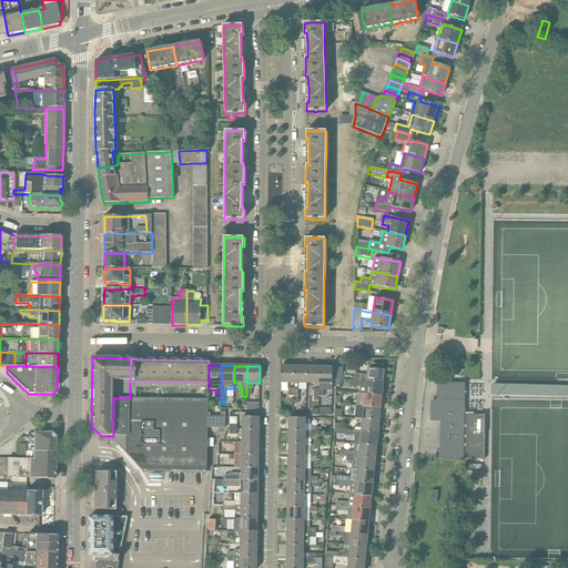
[(281,383),(294,384),(294,367),(281,366),(281,383)]
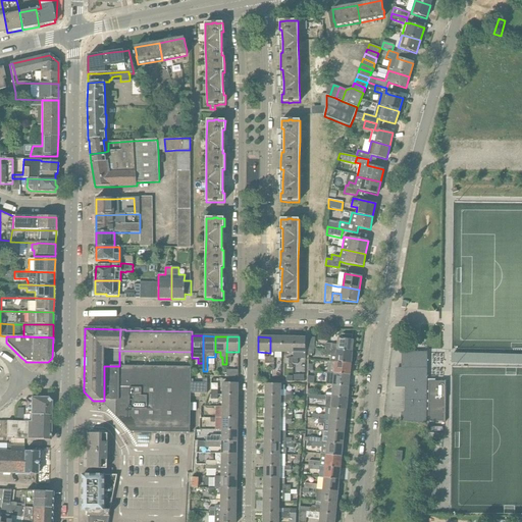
[(274,353),(281,353),(281,337),(270,337),(270,353),(274,353)]
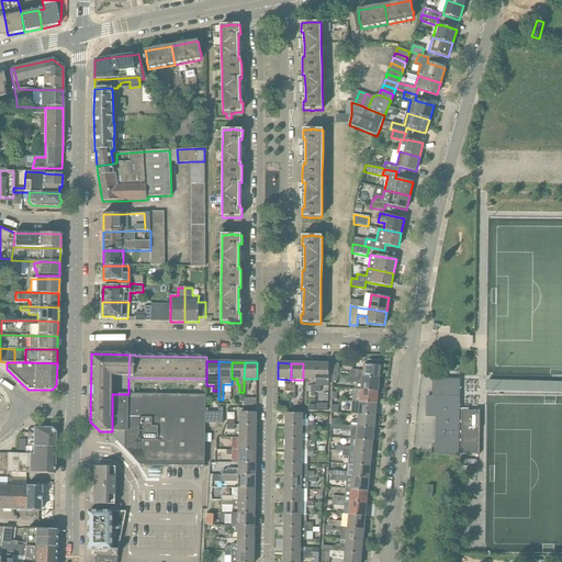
[(303,380),(308,380),(316,380),(316,363),(303,363),(303,380)]
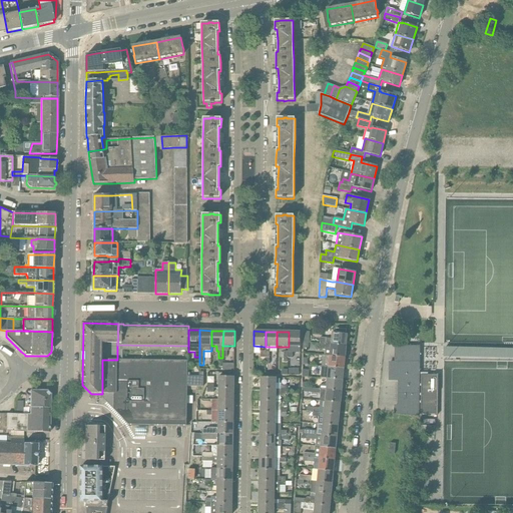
[(289,352),(288,359),(293,359),(293,353),(300,353),(300,348),(301,332),(289,332),(289,347),(289,352)]
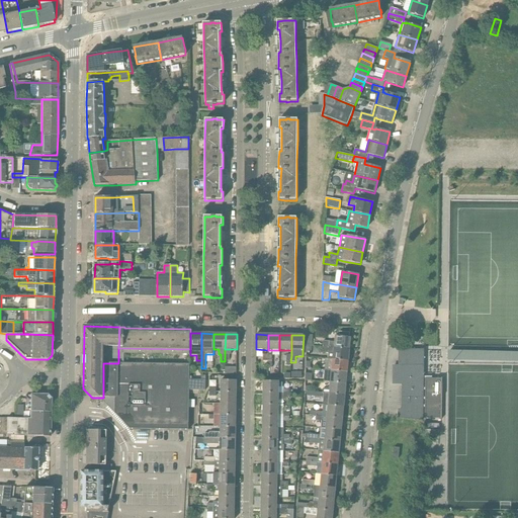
[(334,348),(349,349),(350,338),(335,336),(334,342),(330,342),(323,341),(323,347),(329,347),(334,348)]
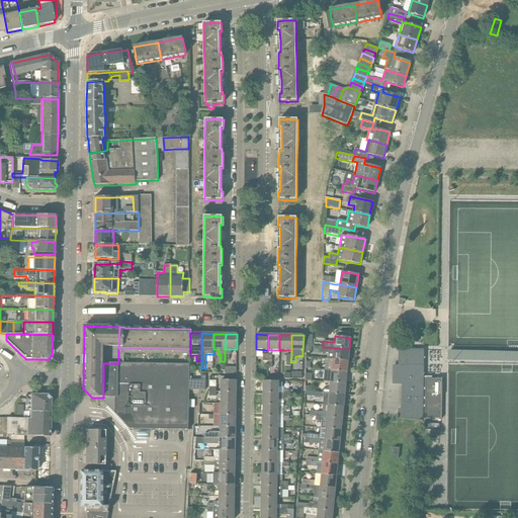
[(328,359),(348,361),(349,349),(334,348),(329,347),(323,347),(321,347),(321,352),(322,352),(322,353),(328,353),(328,354),(328,359)]
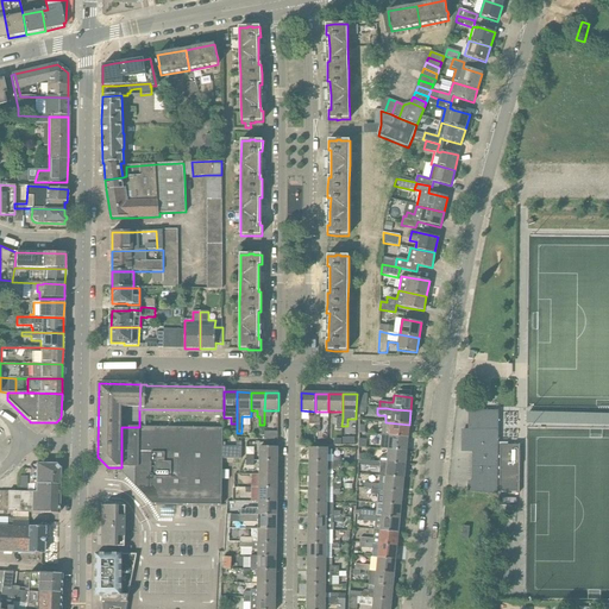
[(470,493),(497,494),(498,412),(470,412),(470,431),(463,431),(463,451),(473,451),(473,482),(470,482),(470,493)]
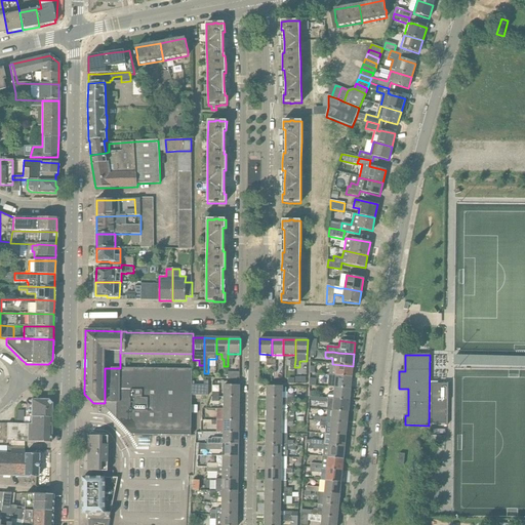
[(329,375),(352,377),(353,366),(332,364),(330,364),(329,375)]
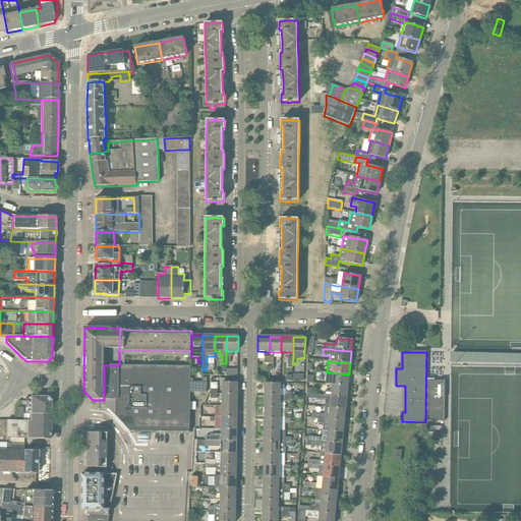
[(190,432),(190,426),(190,393),(190,383),(190,366),(119,365),(104,365),(104,400),(104,404),(131,431),(190,432)]
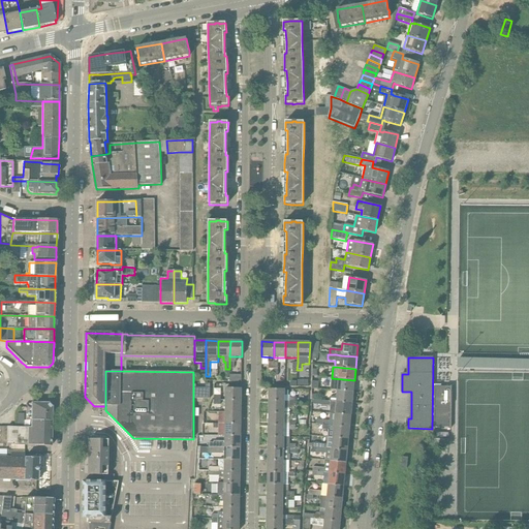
[(337,391),(353,392),(354,380),(332,378),(331,390),(337,391)]
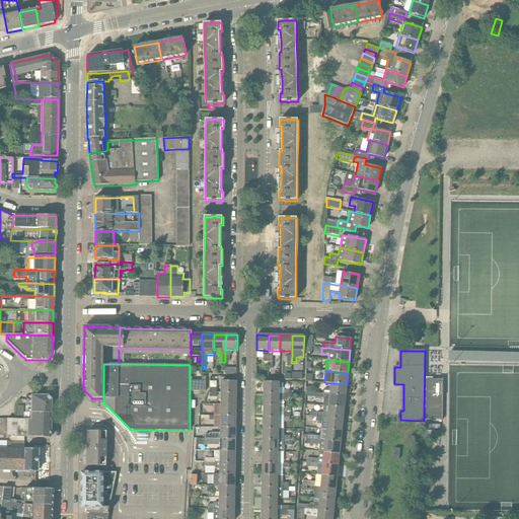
[(190,381),(190,391),(206,391),(206,376),(201,376),(201,381),(190,381)]
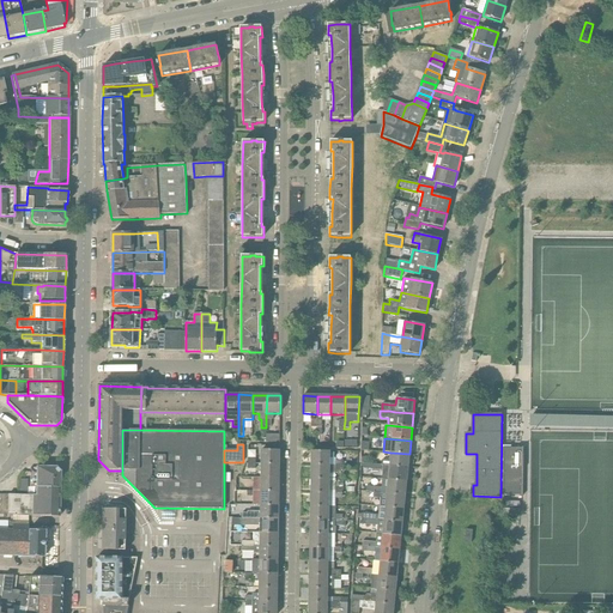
[(261,465),(279,465),(279,450),(261,449),(261,465)]
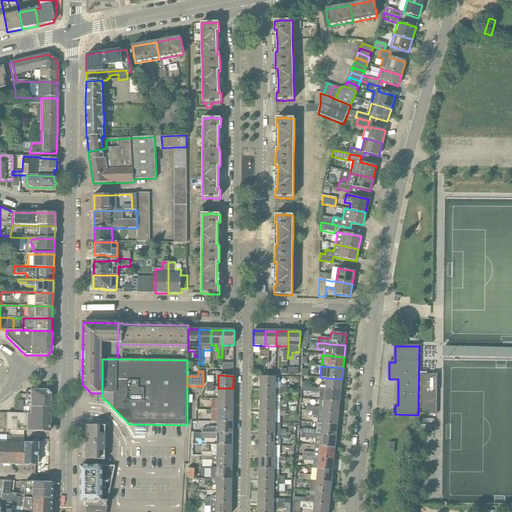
[(260,388),(287,389),(287,385),(287,384),(281,384),(281,383),(276,383),(276,377),(260,377),(260,388)]
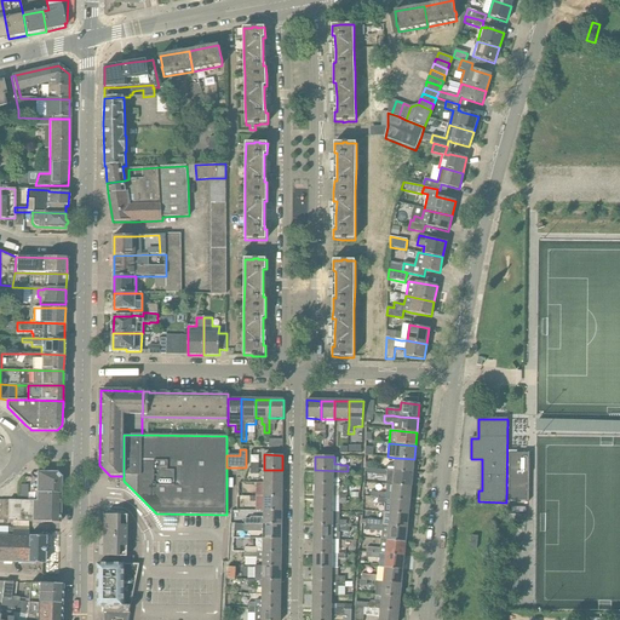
[(386,466),(385,471),(412,474),(414,459),(395,458),(395,466),(386,466)]
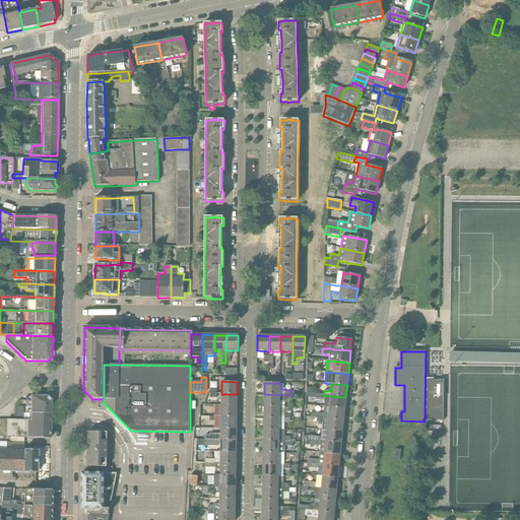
[(237,394),(221,394),(221,400),(220,405),(237,405),(237,394)]
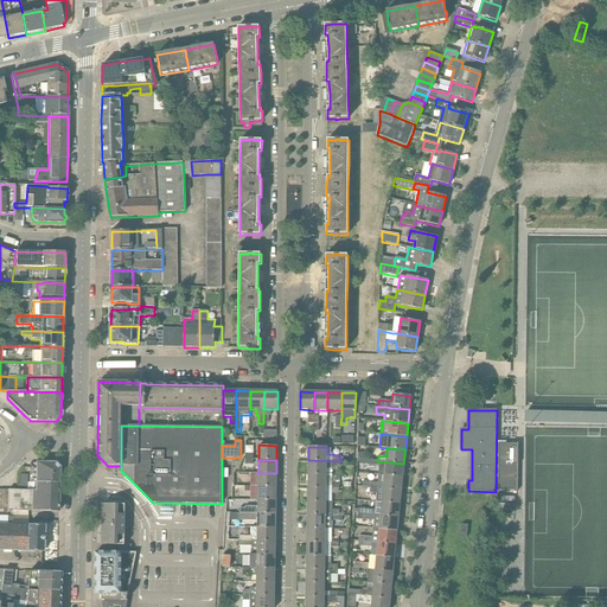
[(308,474),(326,474),(327,468),(332,468),(332,466),(340,466),(340,461),(308,460),(308,474)]
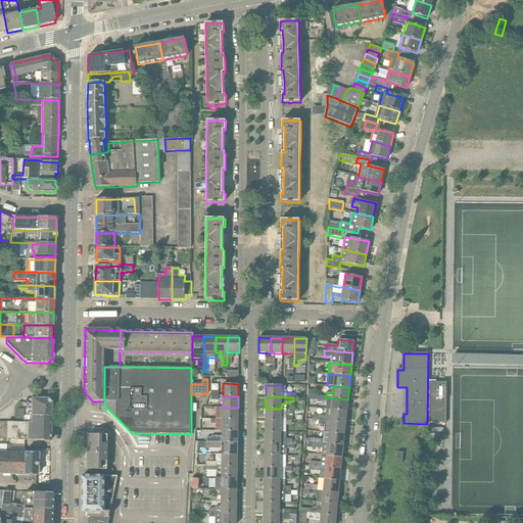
[(326,409),(346,411),(347,399),(325,397),(310,396),(310,399),(327,401),(326,409)]
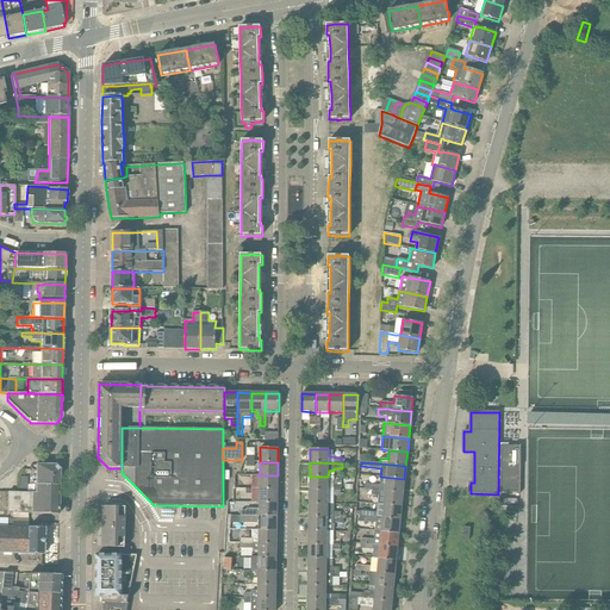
[(44,486),(60,486),(60,470),(56,466),(36,465),(36,485),(44,485),(44,486)]
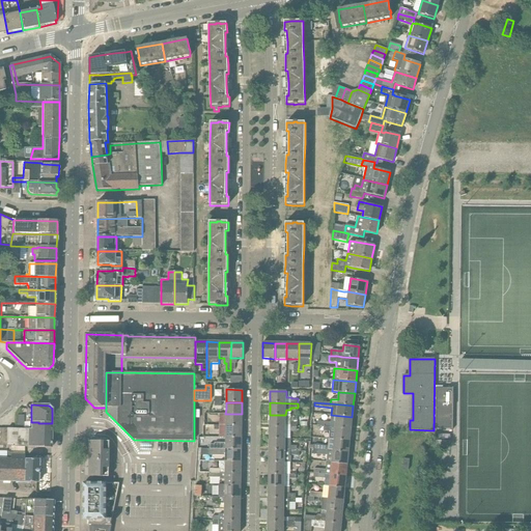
[(242,414),(225,414),(225,426),(242,426),(242,414)]
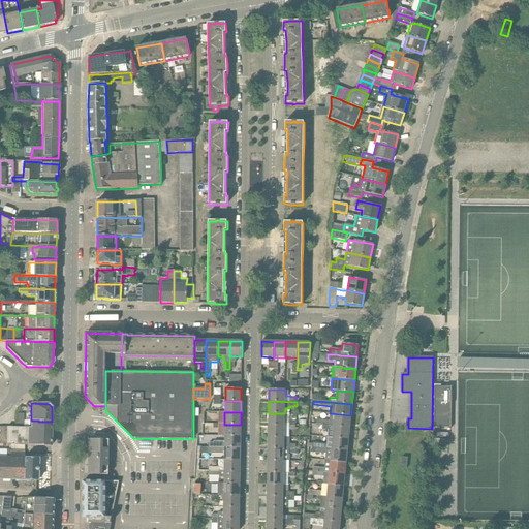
[(269,426),(296,426),(297,422),(289,422),(289,419),(289,413),(284,413),(269,413),(269,426)]
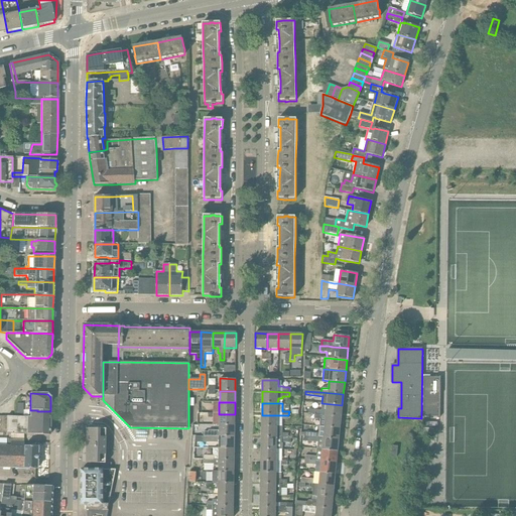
[(308,414),(314,414),(341,417),(342,405),(321,403),(320,411),(308,409),(308,414)]
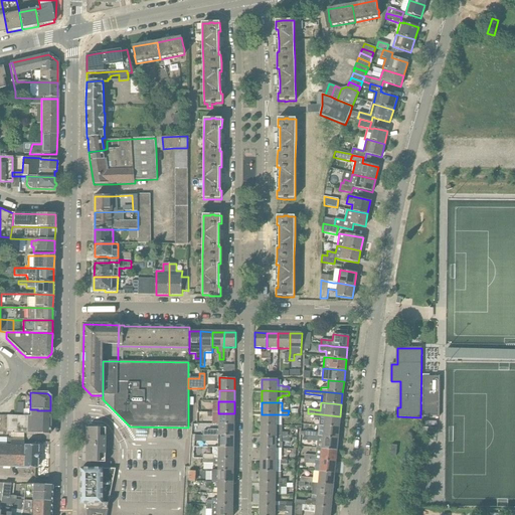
[(30,409),(30,416),(27,416),(27,423),(50,423),(50,410),(37,410),(37,409),(30,409)]
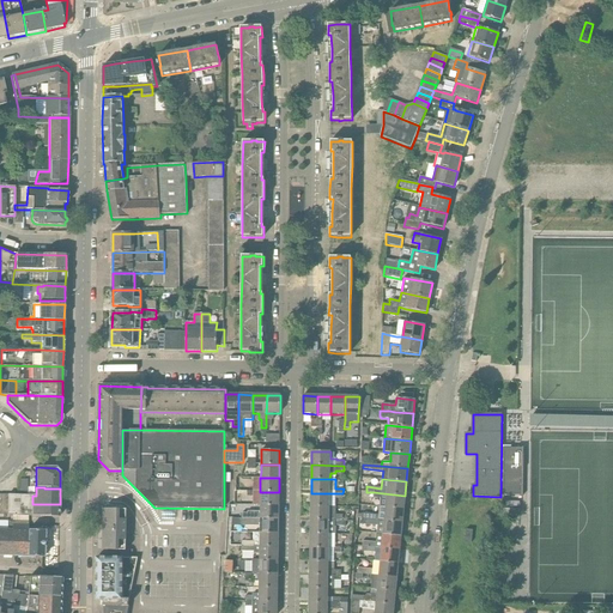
[(279,492),(260,492),(260,505),(279,505),(279,492)]
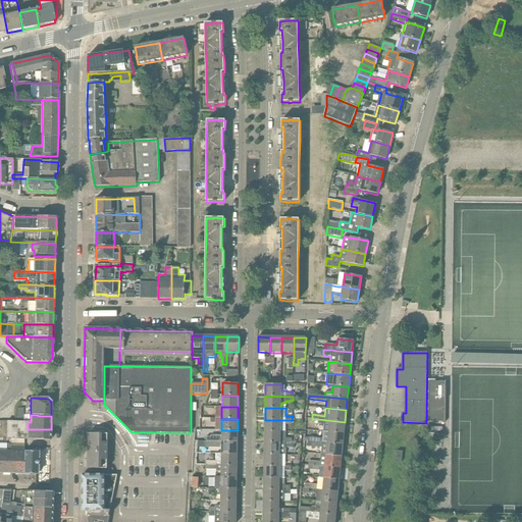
[(323,431),(344,433),(345,422),(318,419),(318,424),(324,424),(323,431)]
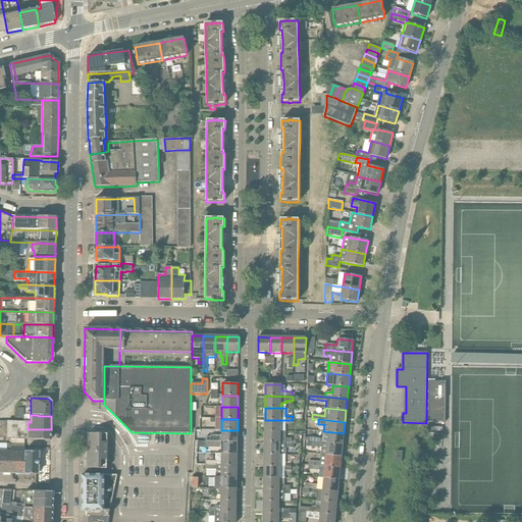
[(265,431),(285,431),(285,424),(292,424),(292,420),(265,420),(265,431)]
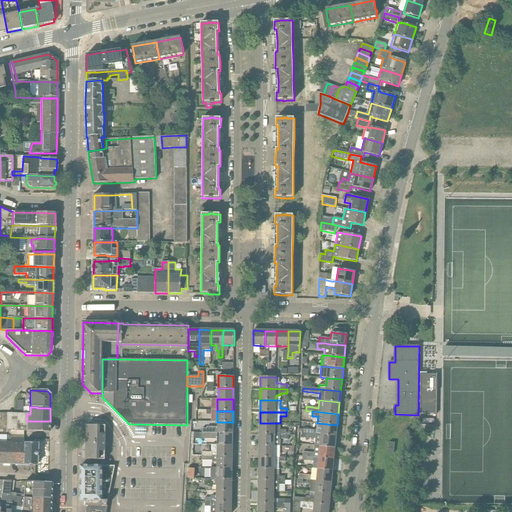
[(49,432),(50,421),(27,421),(27,414),(8,413),(7,430),(49,432)]
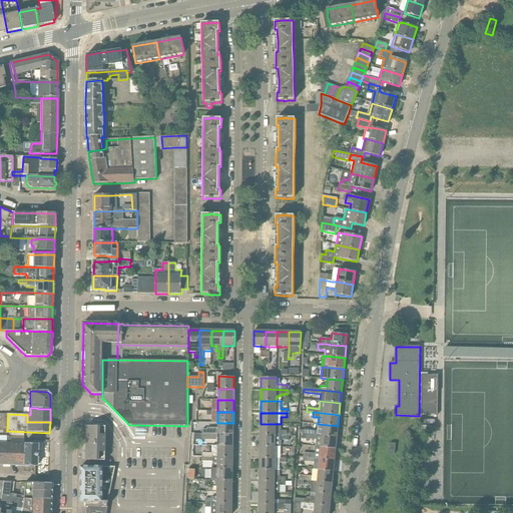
[(202,434),(232,435),(233,423),(217,423),(217,428),(207,428),(207,430),(202,430),(202,434)]
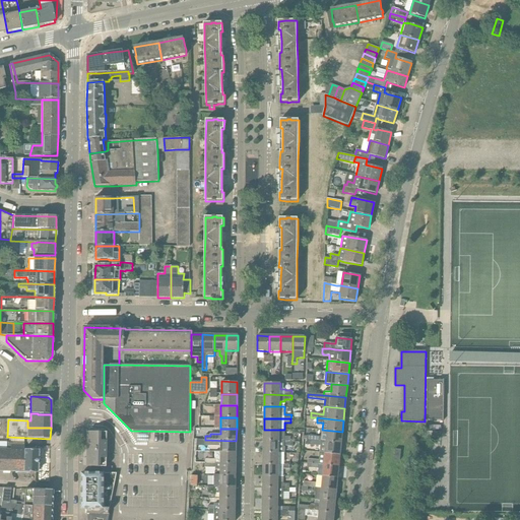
[(263,442),(290,442),(290,438),(284,437),(284,430),(264,430),(263,442)]
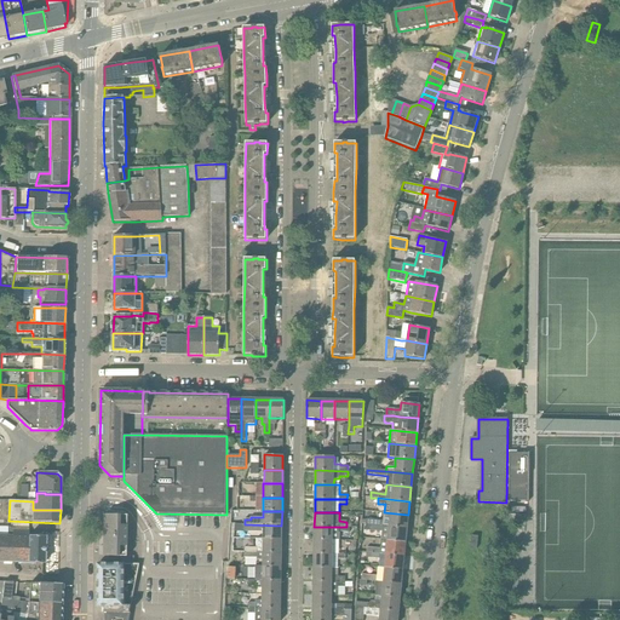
[(366,524),(407,529),(408,515),(384,512),(383,521),(366,520),(366,524)]
